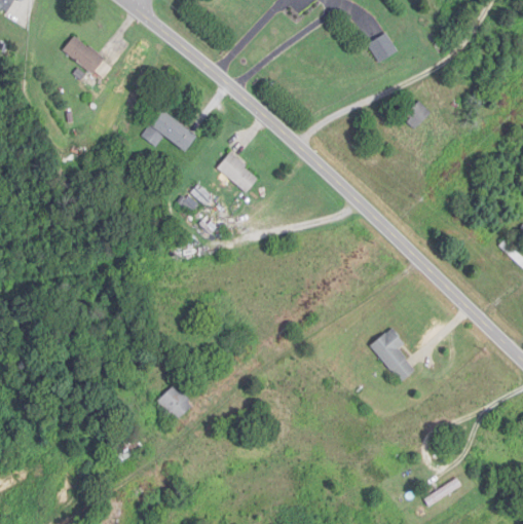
[(0,10),(6,13),(12,0),(0,0),(0,10)]
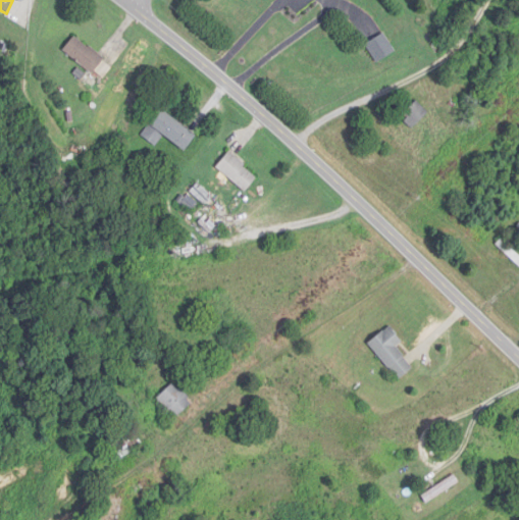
[(394,50),(382,33),(364,44),(375,62),(394,50)]
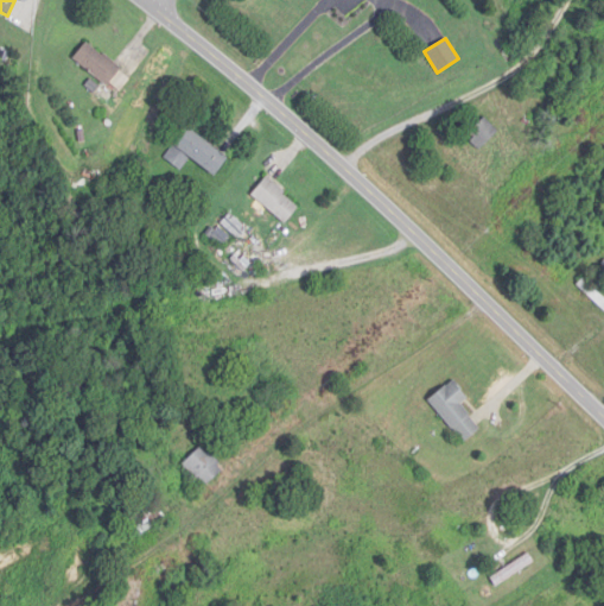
[(72,57),(115,92),(128,76),(86,42),(72,57)]
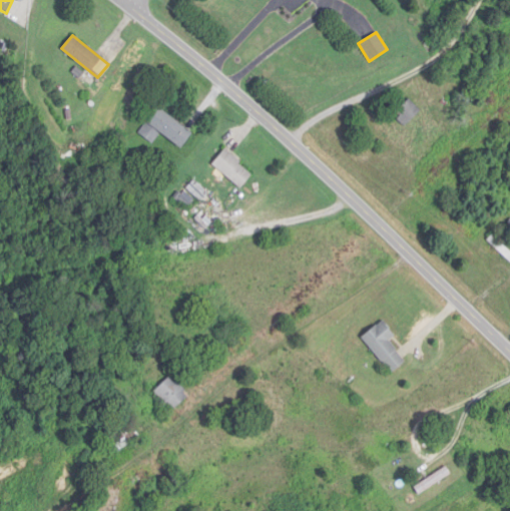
[(404,125),(420,109),(408,98),(393,113),(404,125)]
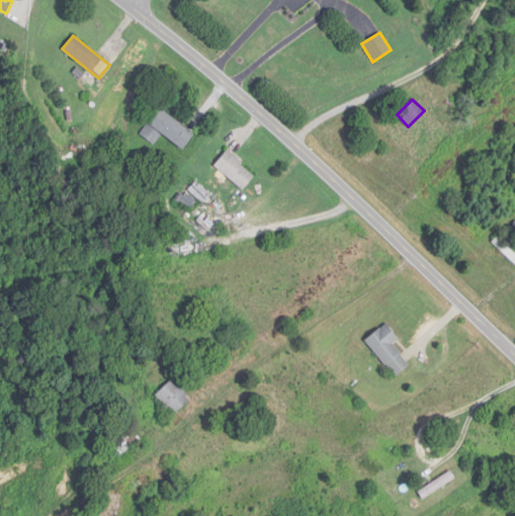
[(161,132),(182,147),(193,132),(157,106),(139,133),(153,143),(161,132)]
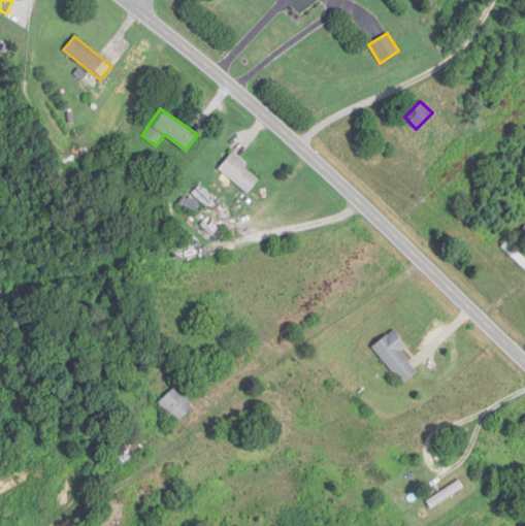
[(217,167),(247,192),(259,177),(230,152),(217,167)]
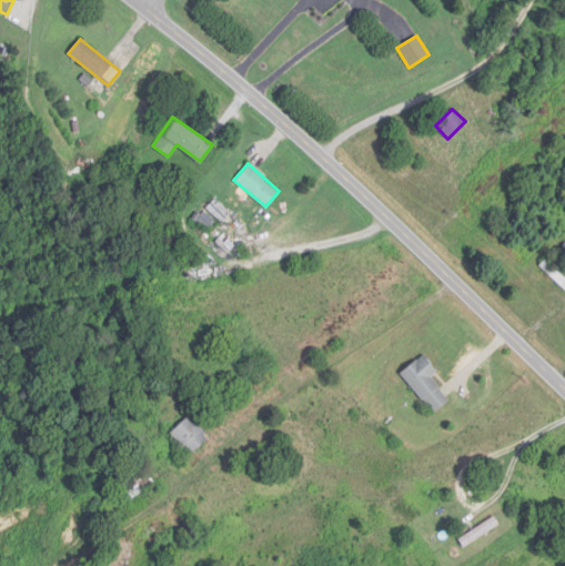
[(429,377),(436,371),(422,354),(400,373),(434,412),(449,400),(429,377)]
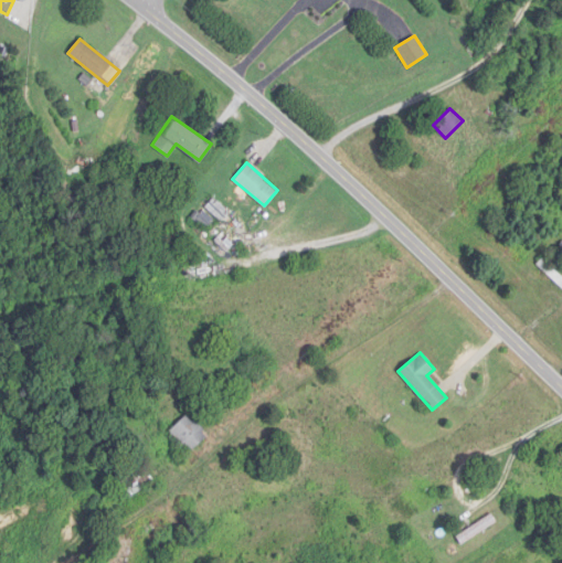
[(207,434),(187,413),(167,432),(188,453),(207,434)]
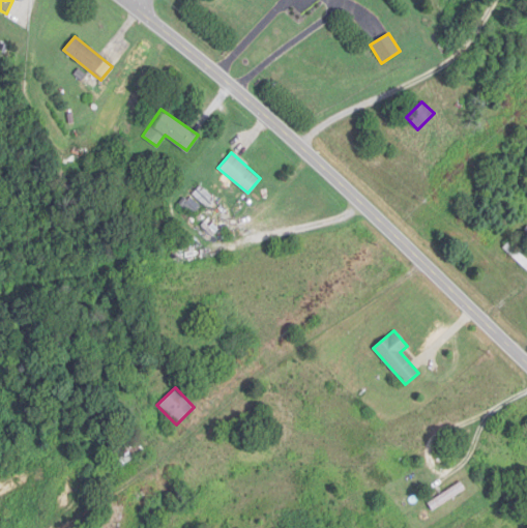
[(427,502),(432,509),(464,489),(460,481),(427,502)]
